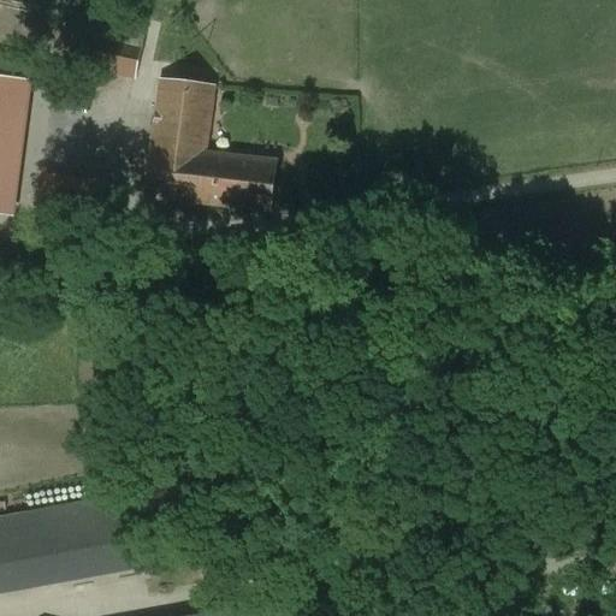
[(152,21),(93,7),(78,63),(138,76),(152,21)]
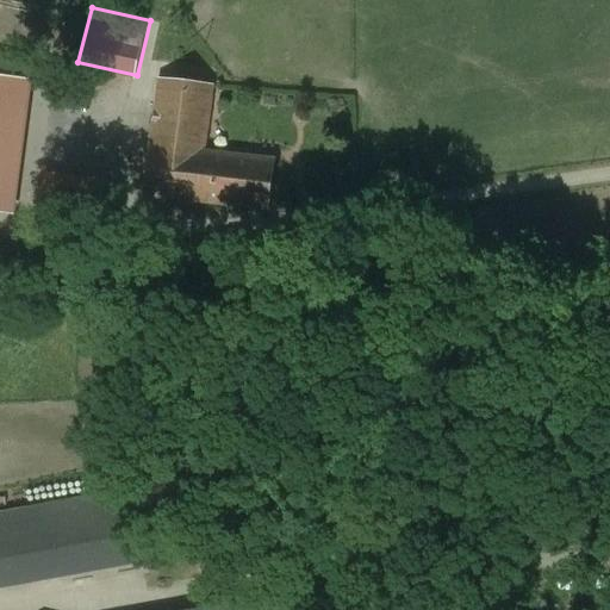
[(144,197),(244,207),(250,159),(204,154),(215,87),(160,78),(144,197)]
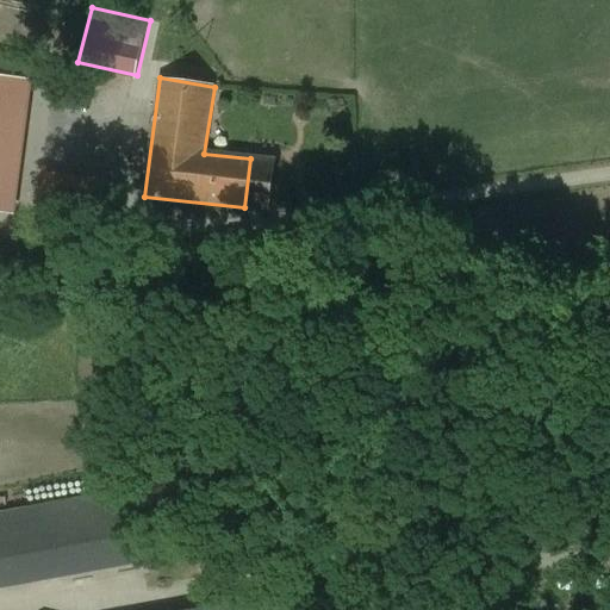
[(49,129),(0,122),(0,206),(39,211),(39,207),(103,218),(106,193),(41,185),(49,129)]
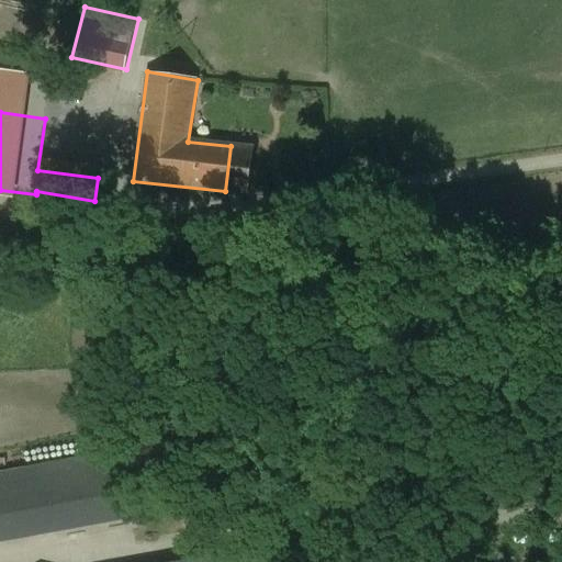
[(255,148),(231,146),(225,191),(249,194),(255,148)]
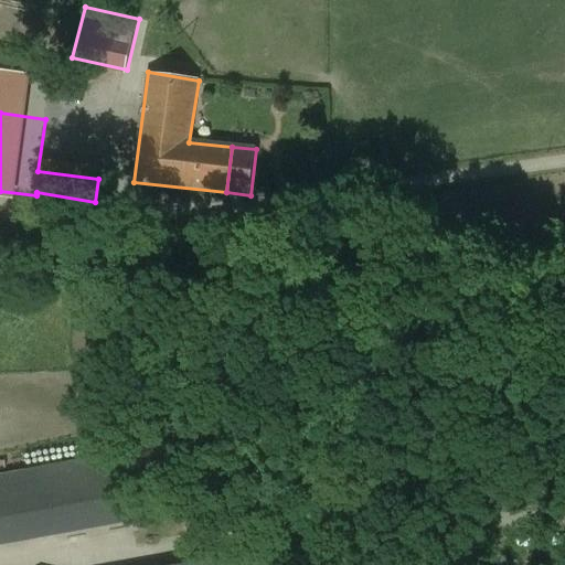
[(137,467),(0,490),(0,543),(152,518),(137,467)]
